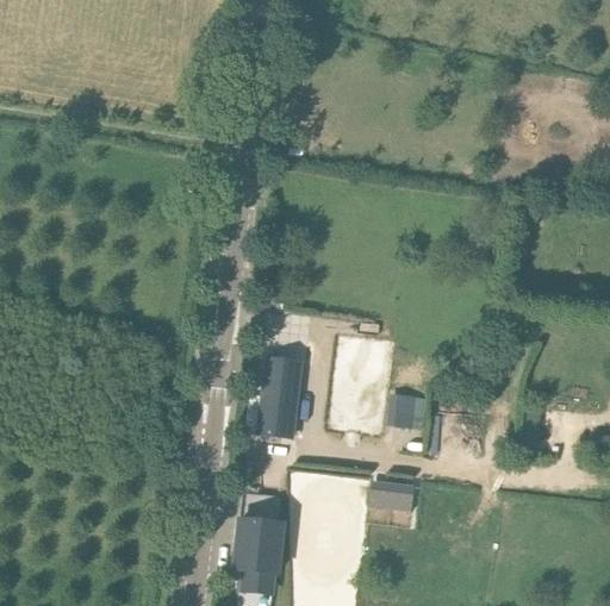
[(266,357),(257,433),(291,437),(300,361),(266,357)]
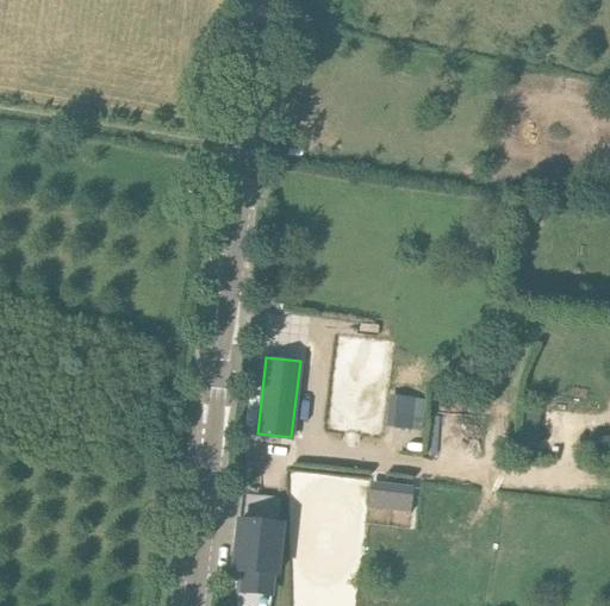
[(391,393),(387,424),(414,426),(416,395),(391,393)]
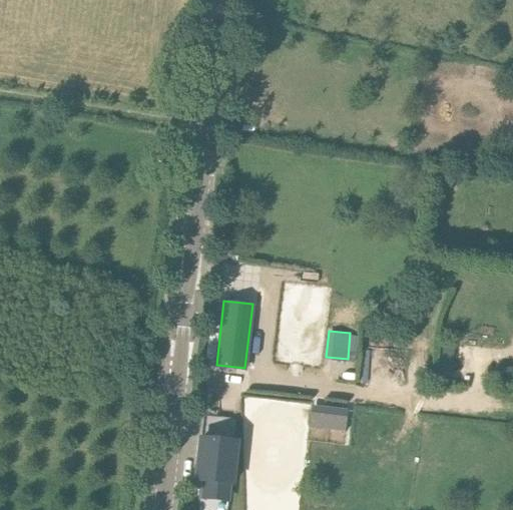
[(219,333),(209,332),(205,364),(216,365),(219,333)]
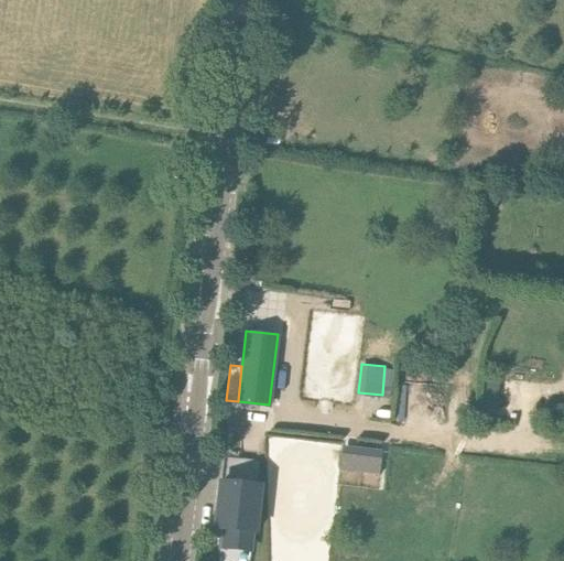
[(382,449),(343,444),(339,468),(379,473),(382,449)]
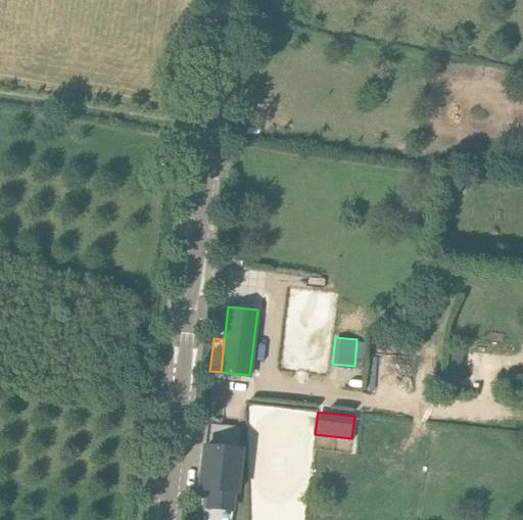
[(237,447),(239,428),(208,424),(206,443),(203,443),(198,486),(201,486),(198,511),(235,515),(243,448),(237,447)]
